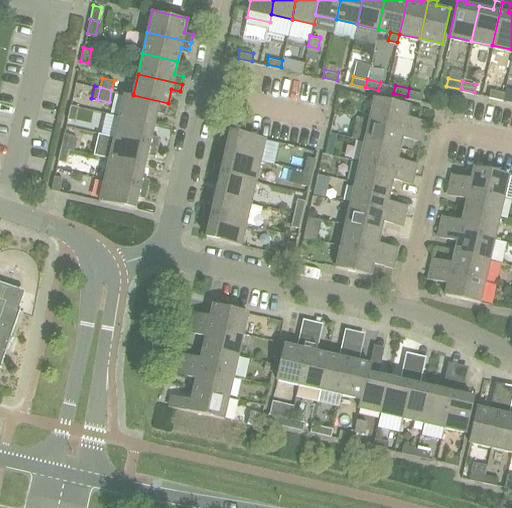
[(490,87),(488,95),(502,98),(504,90),(490,87)]
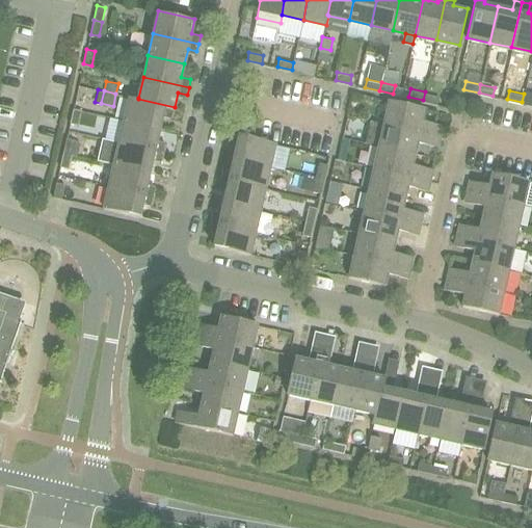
[(425,91),(423,100),(437,103),(439,95),(425,91)]
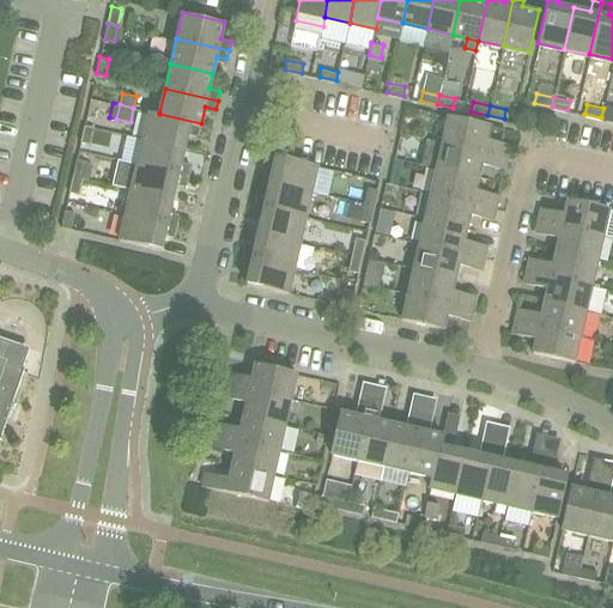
[(159,114),(159,113),(149,110),(143,137),(184,146),(188,129),(199,132),(201,123),(159,114)]
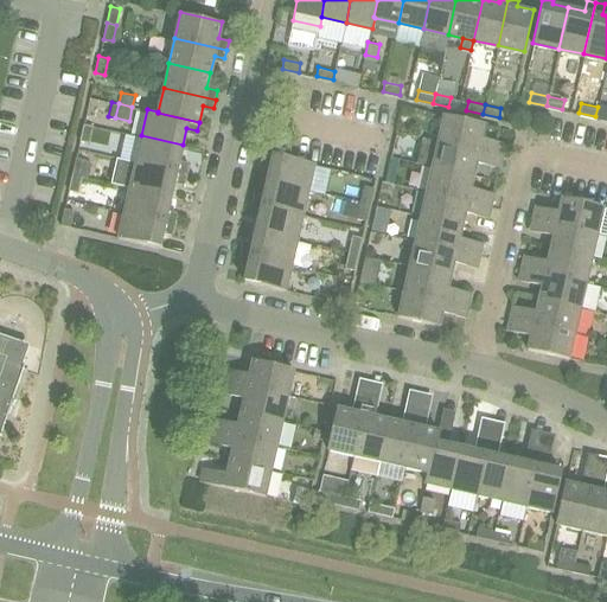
[(438,139),(503,153),(505,141),(494,139),(491,141),(481,139),(485,122),(443,113),(438,139)]
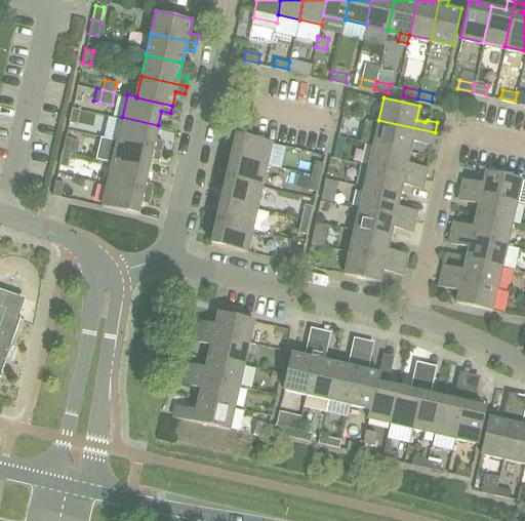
[(73,106),(69,120),(77,122),(80,108),(73,106)]
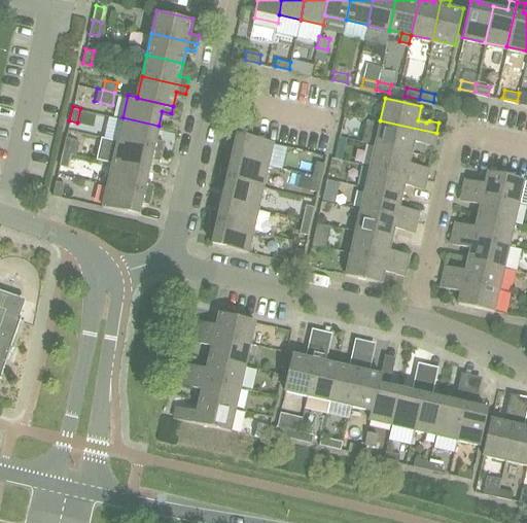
[(155,140),(159,126),(123,117),(117,139),(163,149),(165,142),(155,140)]
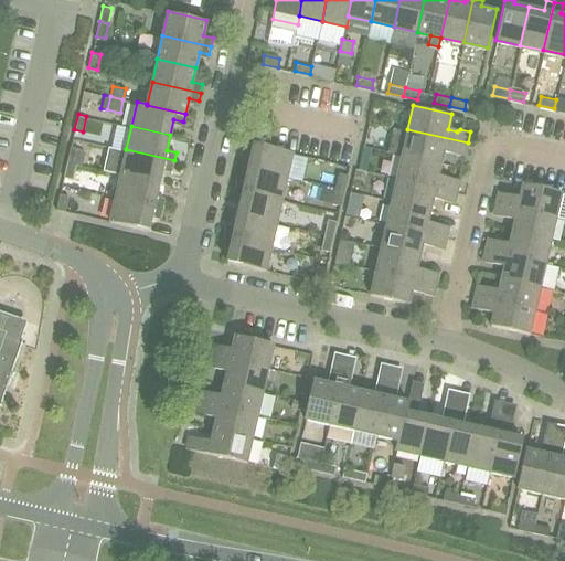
[(465,155),(468,143),(407,129),(403,152),(440,161),(445,146),(454,148),(456,152),(465,155)]
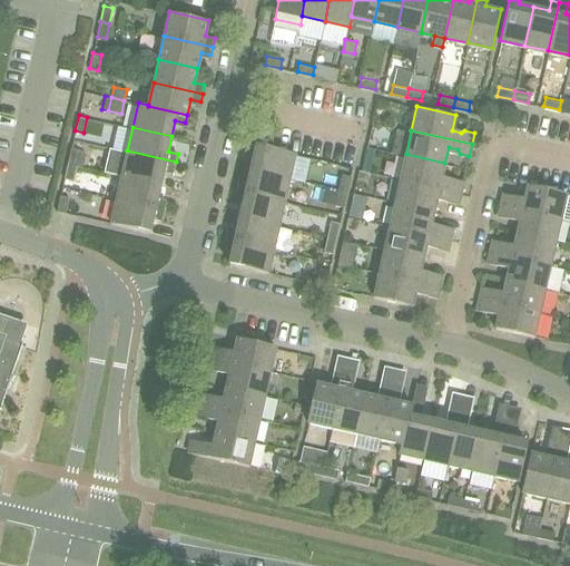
[(251,168),(290,177),(295,153),(246,142),(245,150),(255,153),(251,168)]
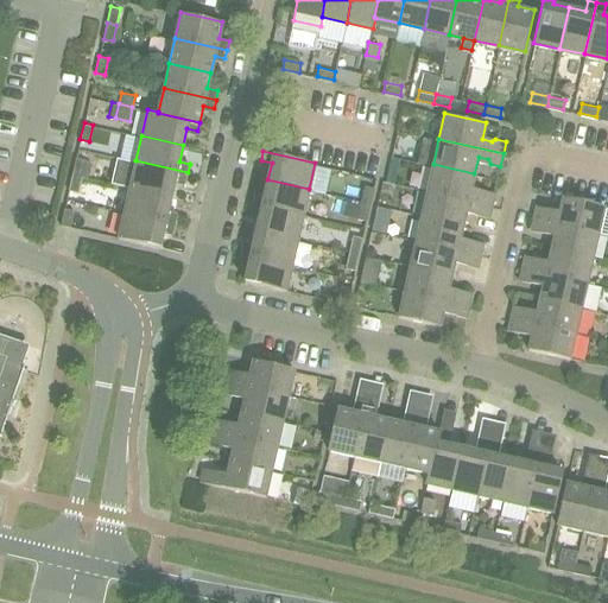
[(88,176),(92,159),(76,156),(73,172),(82,175),(88,176)]
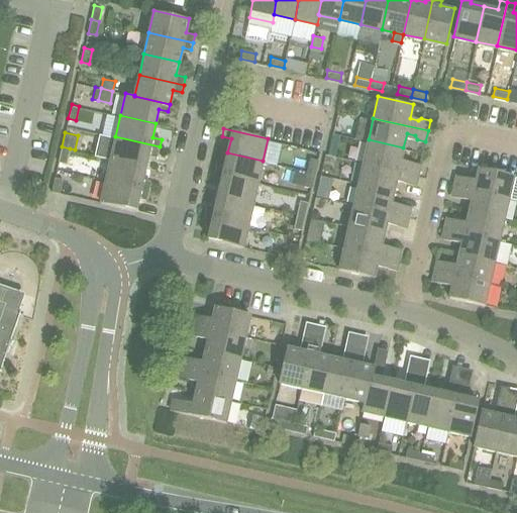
[(115,136),(101,133),(96,155),(110,158),(145,166),(148,151),(158,155),(160,146),(115,136)]
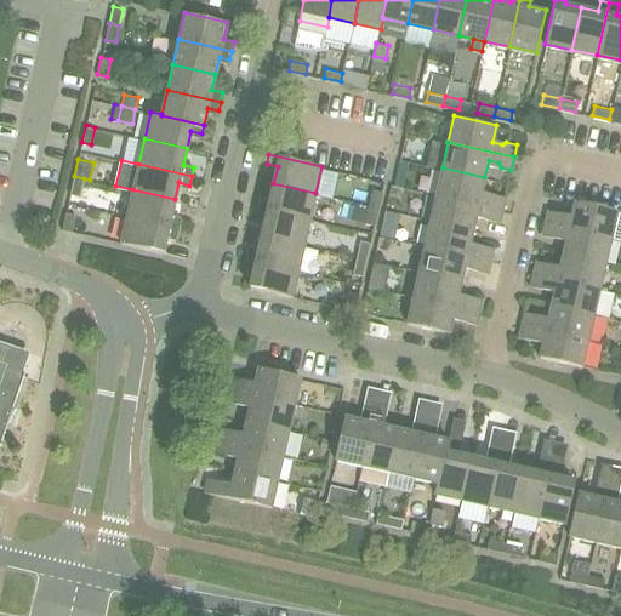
[(480,194),(484,177),(443,167),(437,193),(502,209),(505,195),(495,193),(491,197),(480,194)]
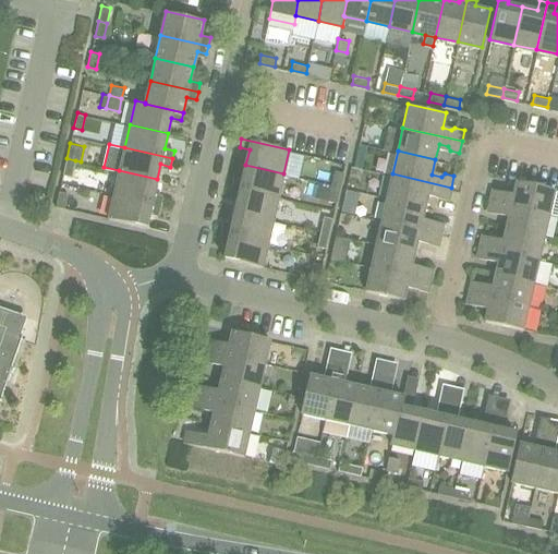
[(67,158),(63,173),(72,176),(75,160),(67,158)]
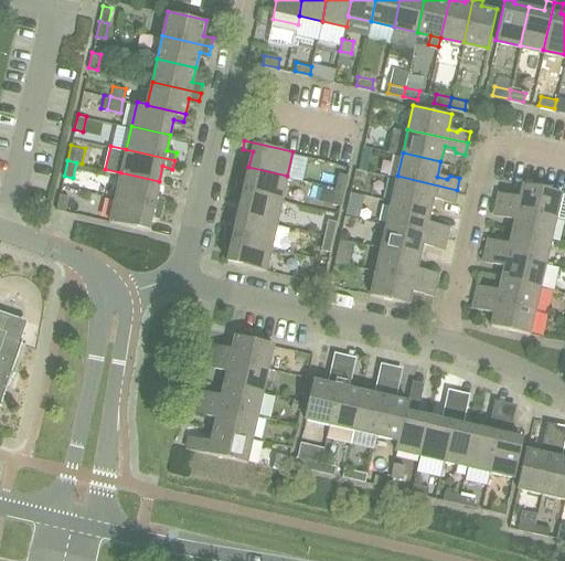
[(281,199),(287,176),(248,167),(245,181),(235,179),(234,188),(281,199)]
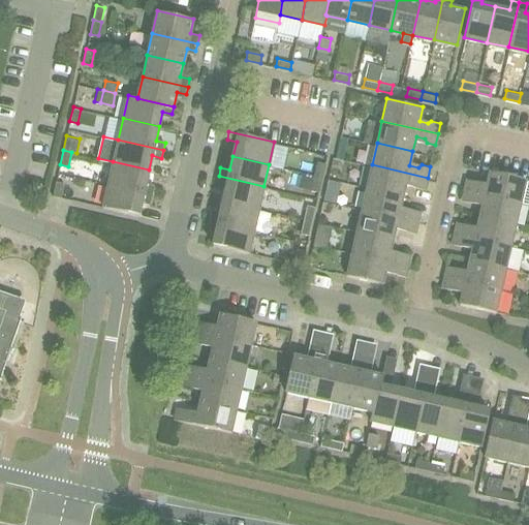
[(317,160),(314,174),(322,176),(325,162),(317,160)]
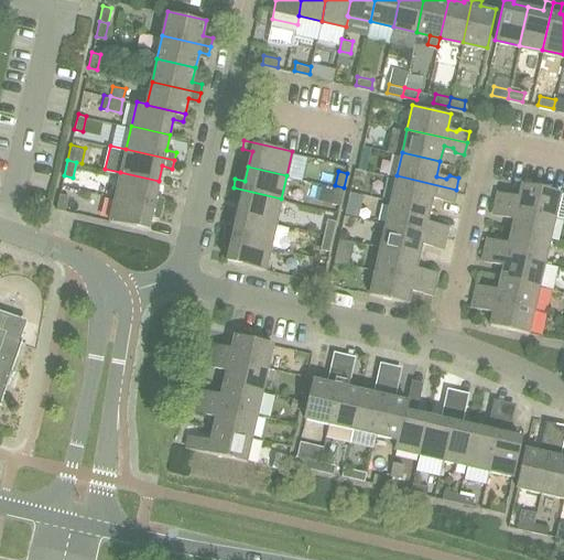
[(155,196),(159,181),(120,172),(116,195),(163,206),(165,198),(155,196)]
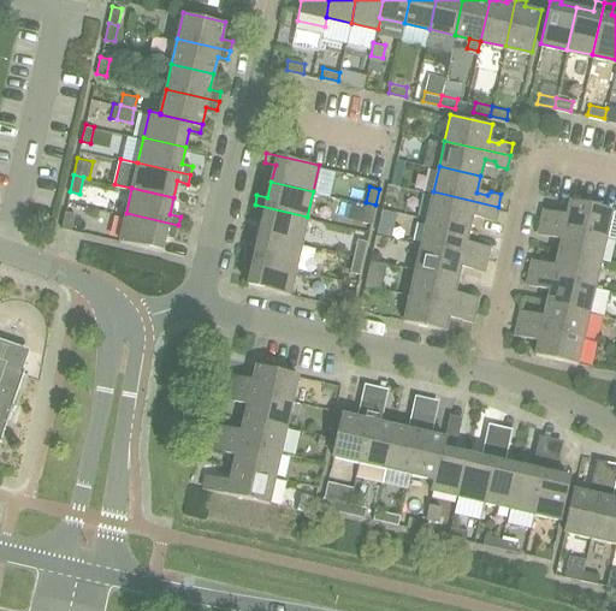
[(496,219),(498,207),(433,191),(427,217),(469,226),(473,211),(483,213),(485,217),(496,219)]
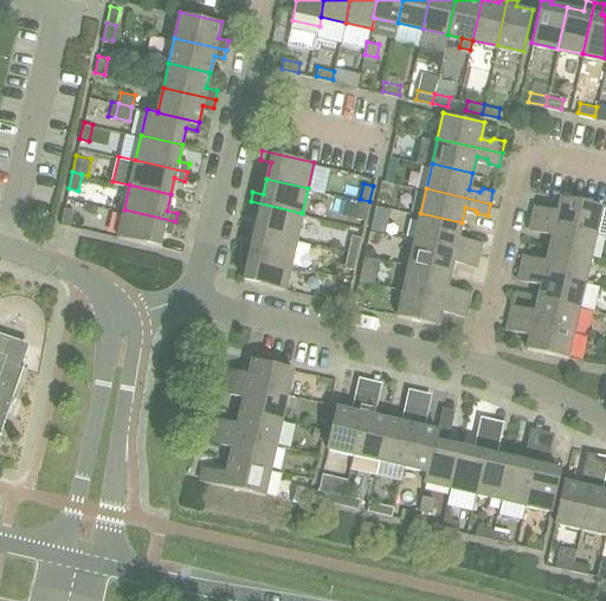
[(533,215),(597,231),(603,205),(561,195),(558,212),(547,209),(545,206),(535,204),(533,215)]
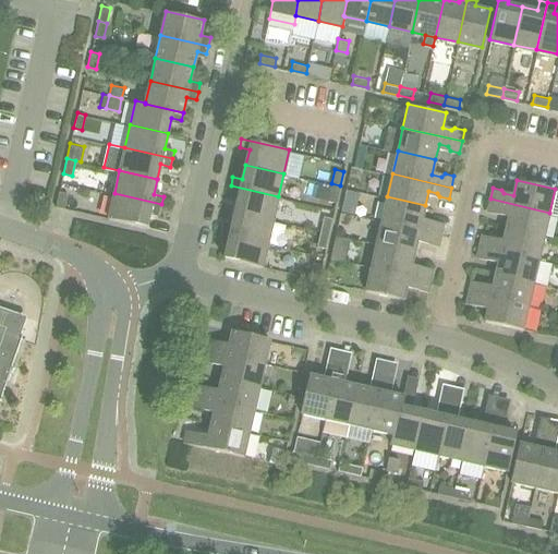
[(331,183),(328,199),(336,201),(340,185),(331,183)]
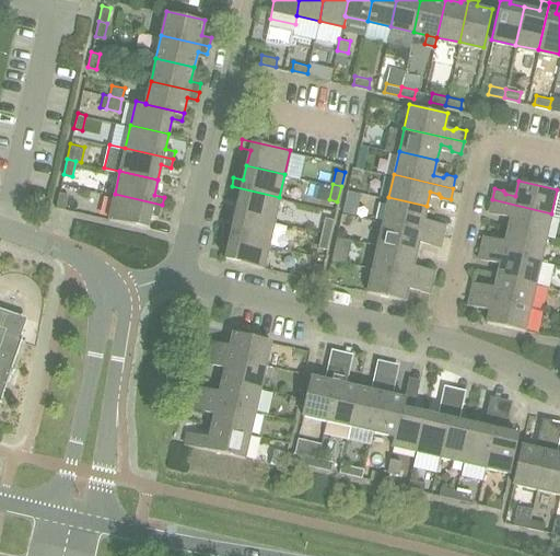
[(275,220),(279,197),(232,186),(230,194),(240,196),(236,211),(275,220)]
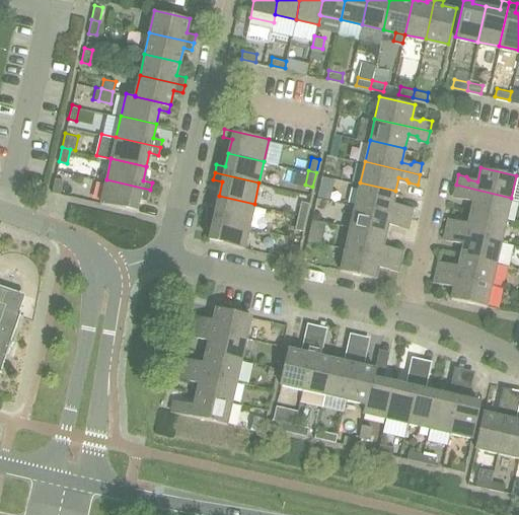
[(63,178),(55,176),(52,191),(60,193),(63,178)]
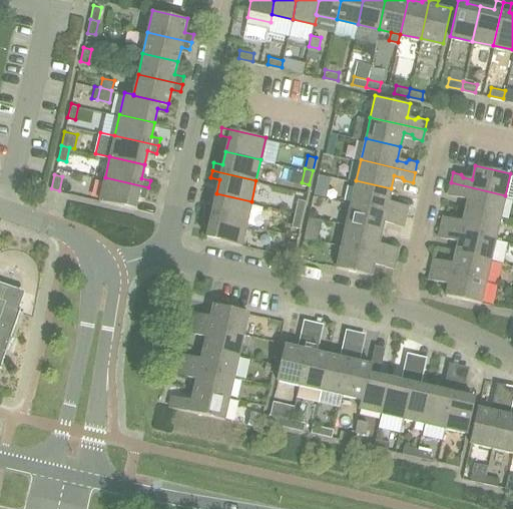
[(147,195),(148,187),(105,177),(100,199),(134,207),(138,193),(147,195)]
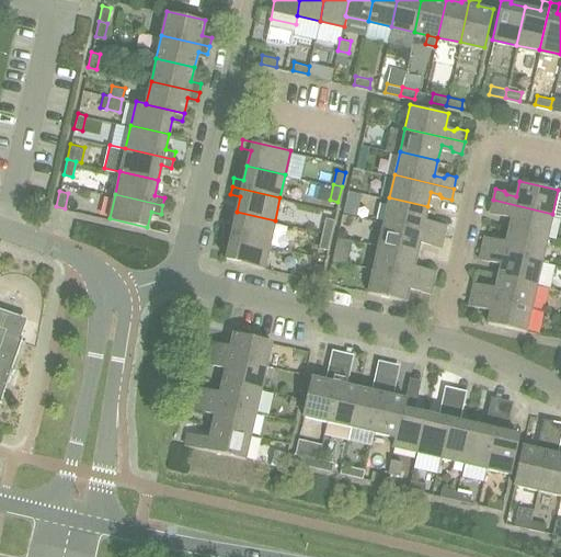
[(424,222),(427,206),(389,197),(384,220),(441,234),(444,235),(446,223),(436,220),(433,224),(424,222)]
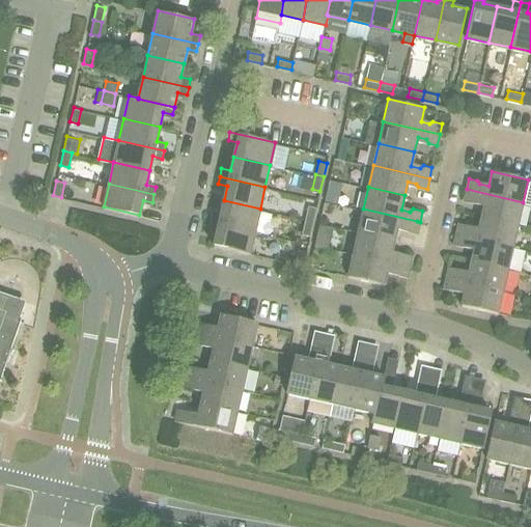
[(518,224),(523,202),(467,189),(464,199),(473,201),(476,199),(484,201),(481,215),(506,221),(518,224)]
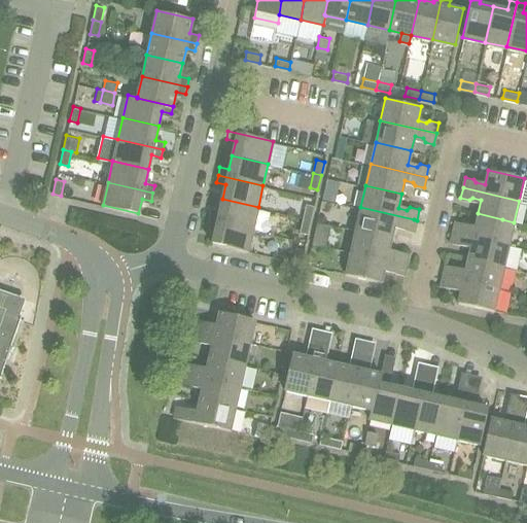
[(253,229),(258,207),(222,199),(218,212),(209,210),(208,218),(213,219),(253,229)]
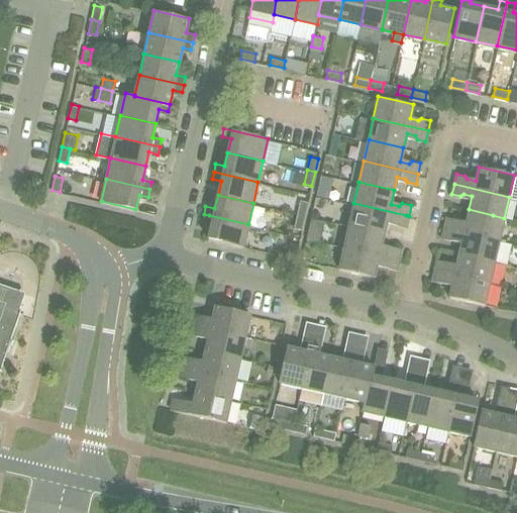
[(300,199),(297,213),(305,214),(308,201),(300,199)]
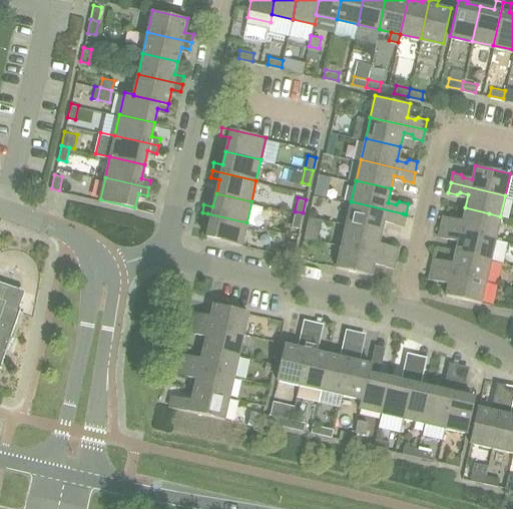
[(406,214),(403,213),(351,201),(346,222),(381,230),(384,217),(393,218),(395,222),(403,224),(406,214)]
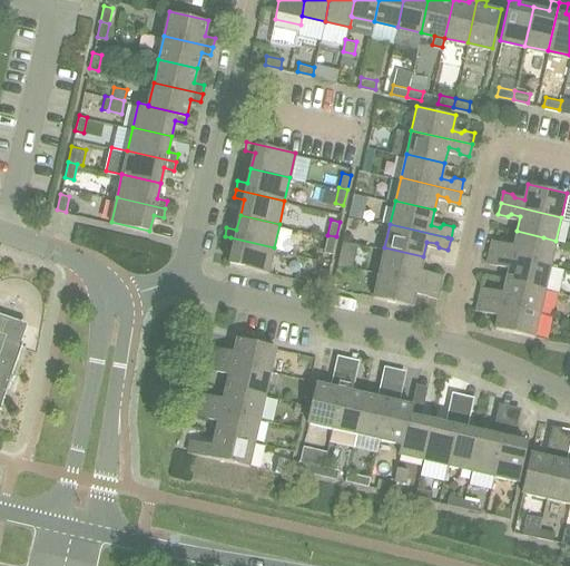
[(556,241),(543,237),(517,231),(513,246),(504,244),(502,241),(492,238),(490,250),(550,264),(556,241)]
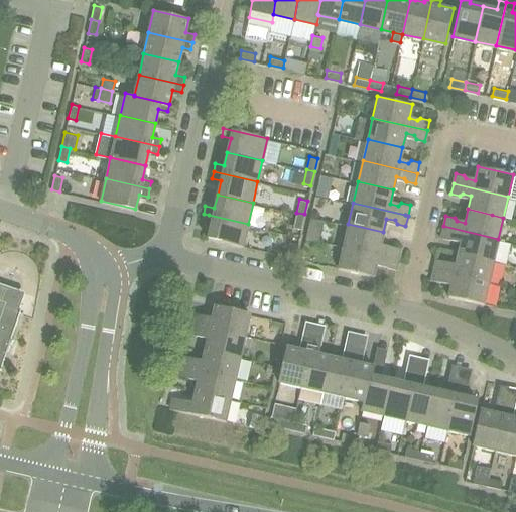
[(296,213),(293,226),(301,228),(304,214),(296,213)]
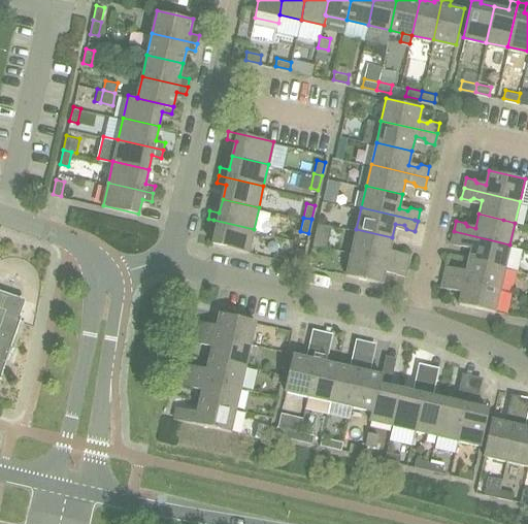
[(254,229),(213,220),(208,219),(206,226),(216,228),(212,243),(249,252),(254,229)]
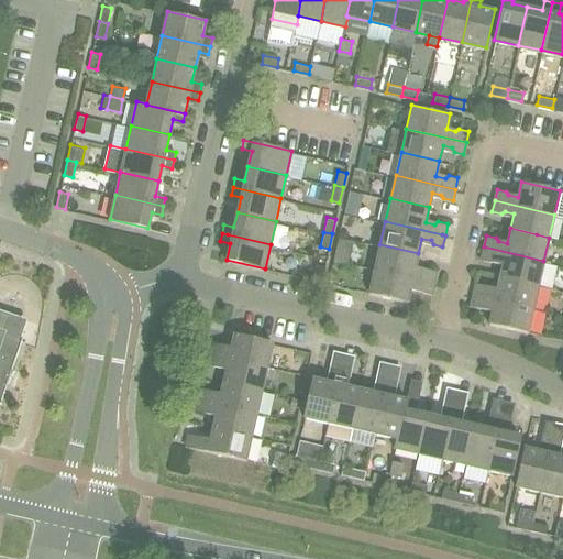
[(415,269),(418,253),(379,244),(375,267),(434,282),(437,270),(428,267),(424,271),(415,269)]
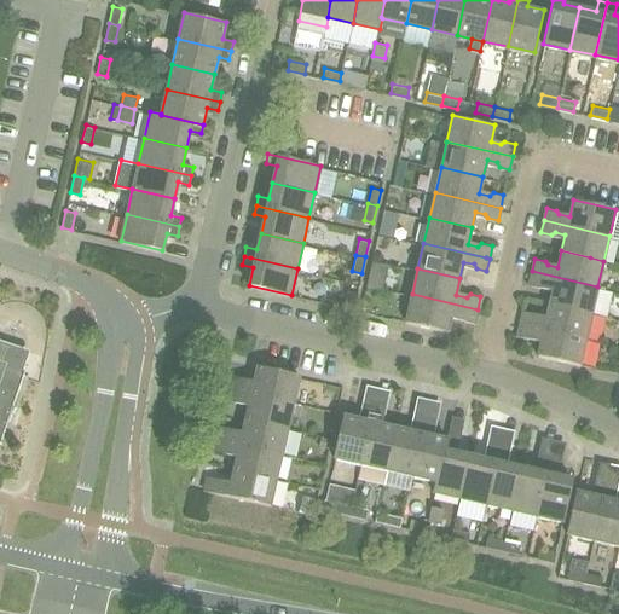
[(591,312),(597,287),(532,271),(530,284),(539,285),(543,283),(554,285),(550,302),(591,312)]
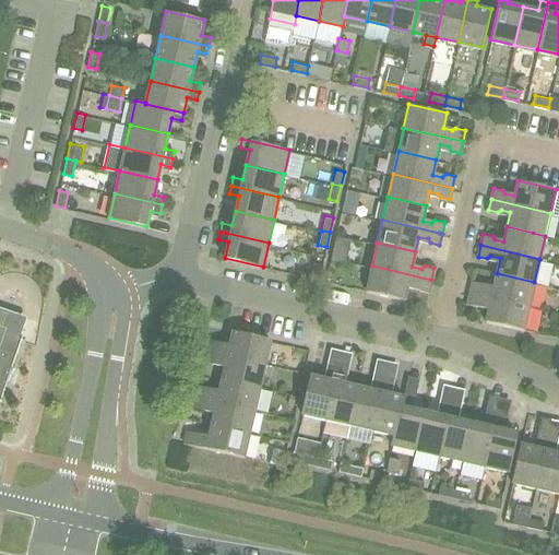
[(313,261),(310,276),(319,279),(322,263),(313,261)]
